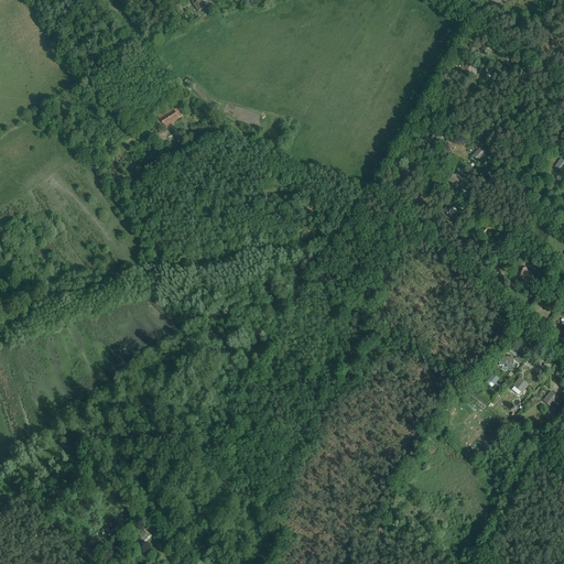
[(203,0),(202,1),(201,0),(194,0),(192,2),(194,4),(193,6),(198,12),(204,8),(207,12),(210,10),(208,6),(208,4),(205,0),(203,0)]
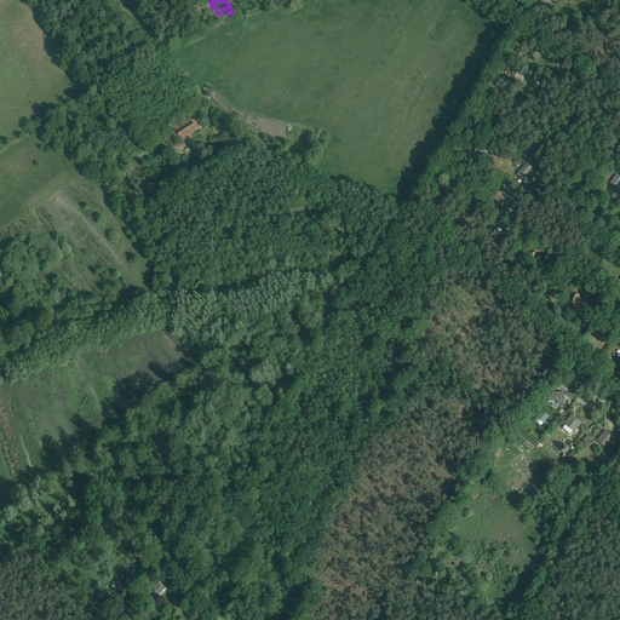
[(149,53),(144,45),(143,46),(139,41),(136,42),(139,47),(138,49),(144,57),(149,53)]
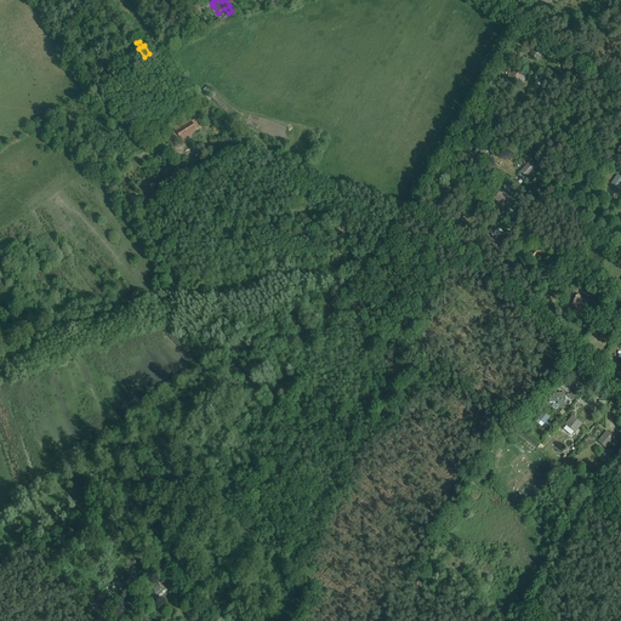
[(95,50),(92,46),(90,43),(87,44),(83,47),(89,55),(95,50)]
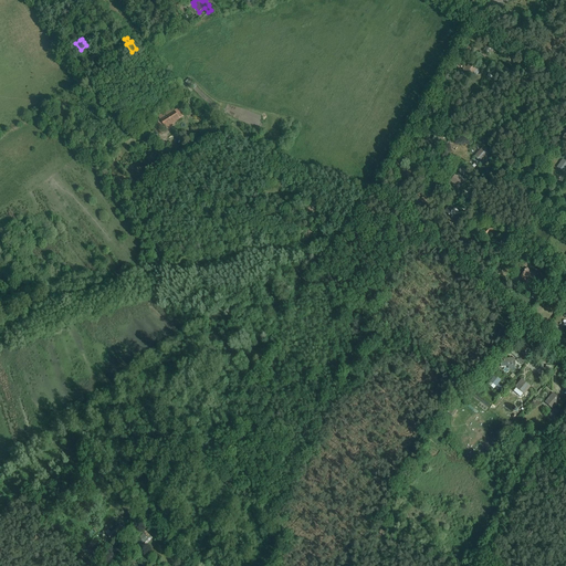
[(479,51),(477,54),(479,55),(478,56),(480,59),(481,58),(485,60),(486,58),(485,55),(486,53),(481,50),(479,52),(479,51)]
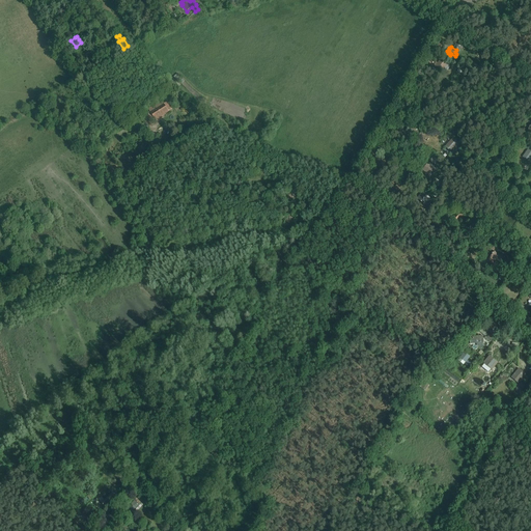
[(436,67),(442,72),(446,64),(440,60),(436,67)]
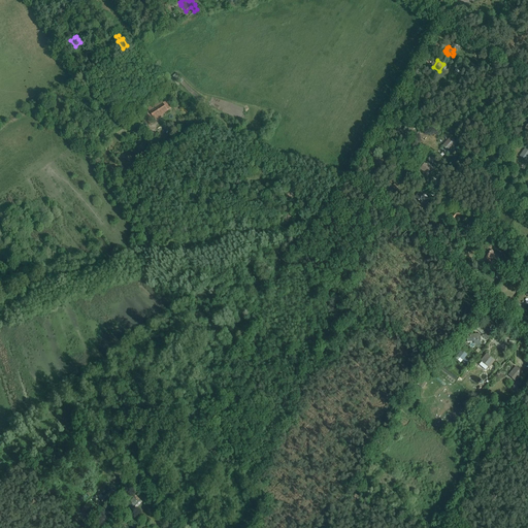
[(468,68),(475,72),(479,68),(471,63),(468,68)]
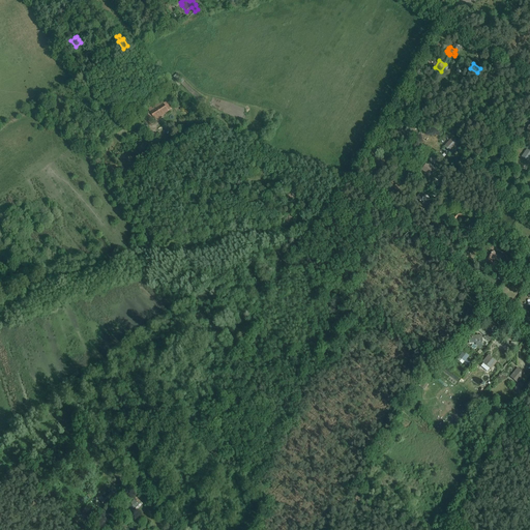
[(173,77),(181,85),(184,81),(177,74),(173,77)]
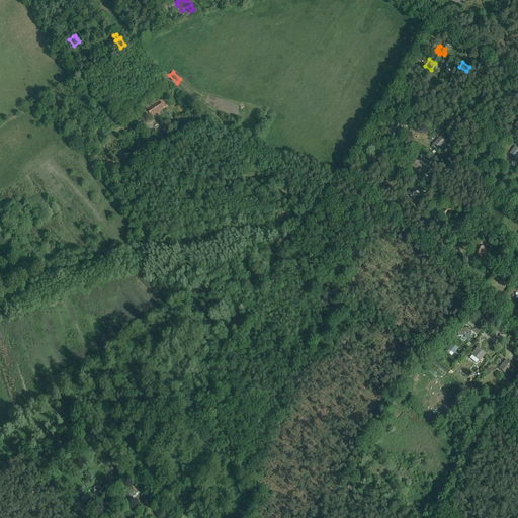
[(176,93),(169,97),(173,104),(180,99),(176,93)]
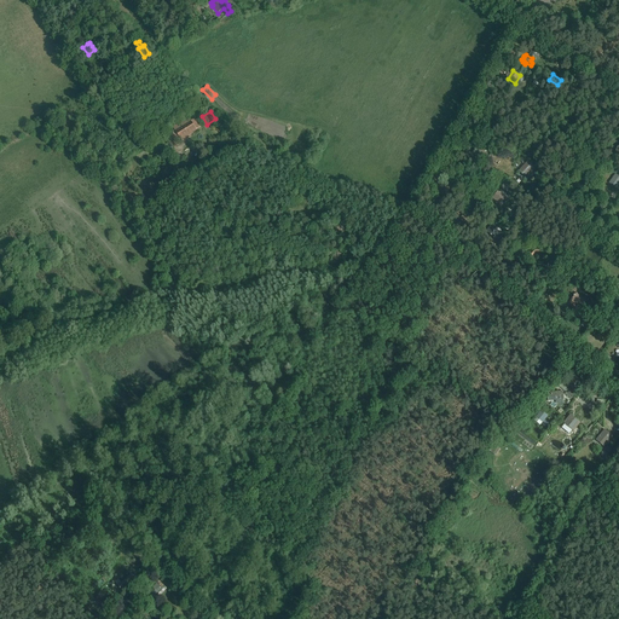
[(171,134),(175,143),(180,140),(183,143),(189,138),(189,137),(197,131),(196,129),(201,127),(196,119),(191,121),(189,117),(173,127),(175,132),(171,134)]
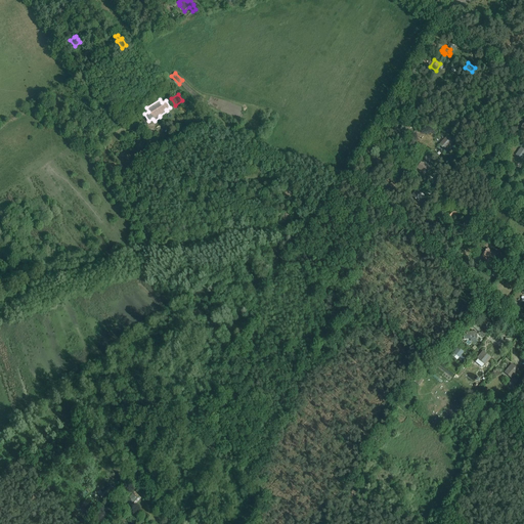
[(450,126),(457,130),(462,124),(454,120),(450,126)]
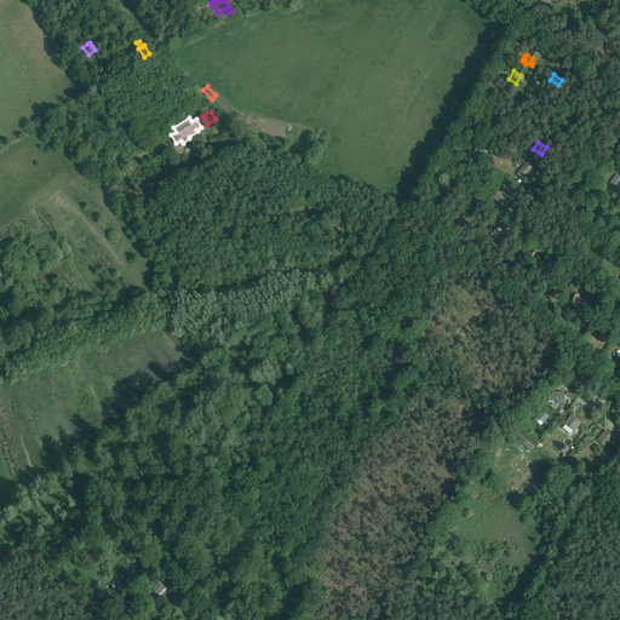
[(196,162),(202,158),(199,150),(196,148),(189,153),(190,156),(188,158),(193,165),(196,162)]
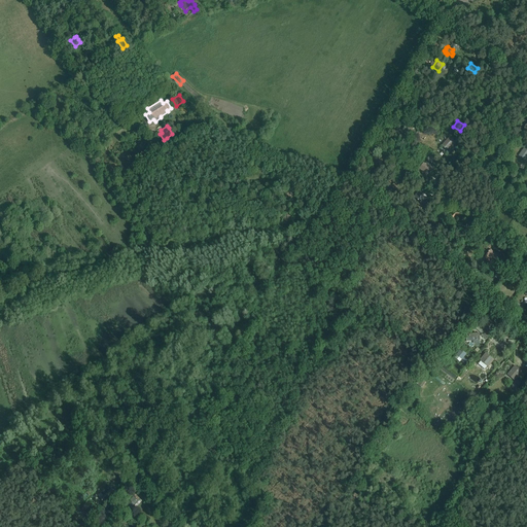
[(413,130),(411,129),(406,126),(401,131),(407,134),(409,136),(413,130)]
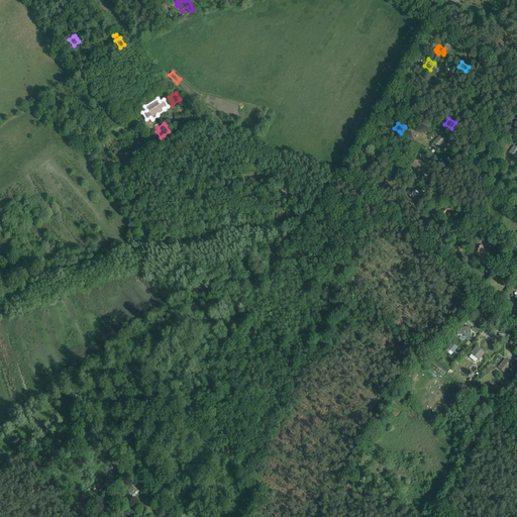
[(415,136),(418,132),(411,127),(408,132),(415,136)]
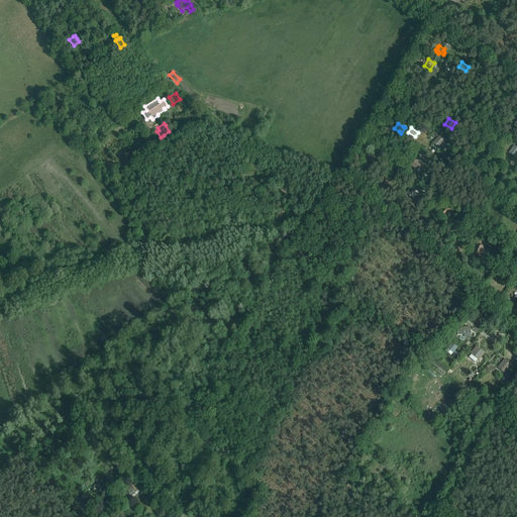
[(444,144),(448,140),(441,134),(433,143),(438,148),(442,143),(444,144)]
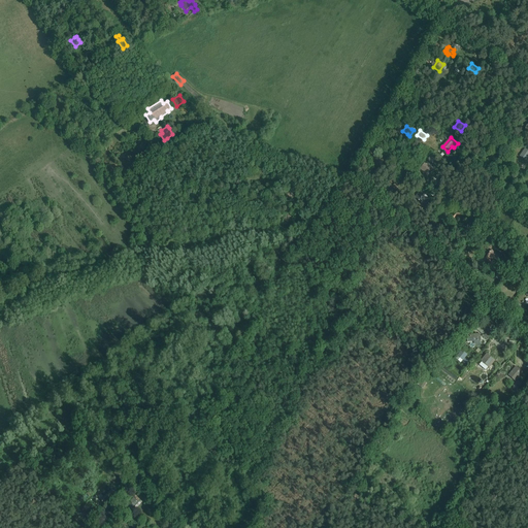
[(526,161),(527,158),(527,150),(525,149),(519,156),(526,161)]
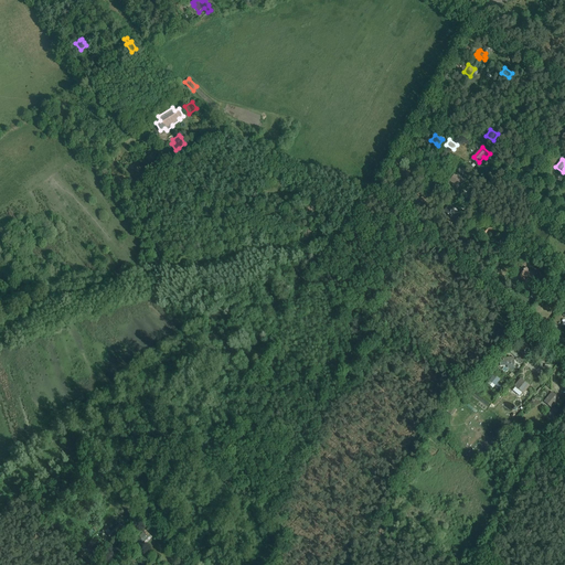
[(404,180),(409,176),(403,167),(397,171),(404,180)]
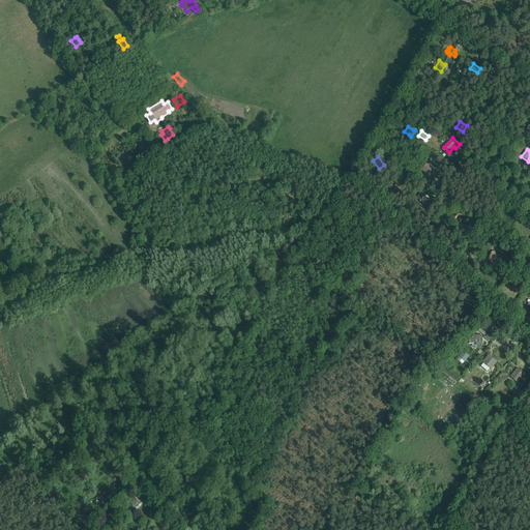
[(425,164),(421,170),(431,176),(435,170),(432,168),(433,167),(429,163),(428,165),(425,164)]
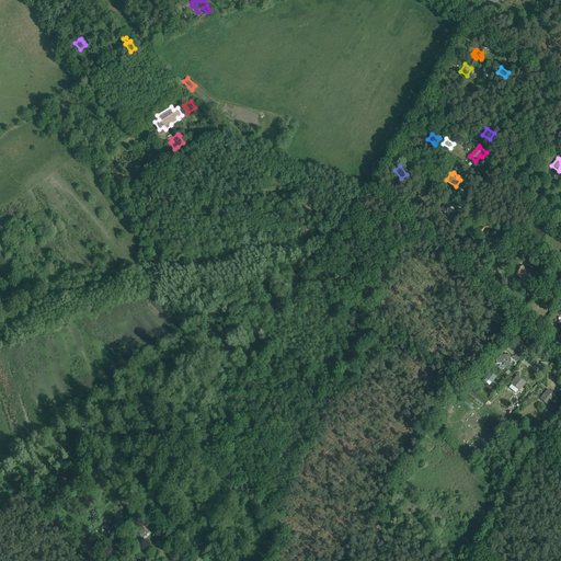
[(279,186),(282,176),(274,174),(272,184),(279,186)]
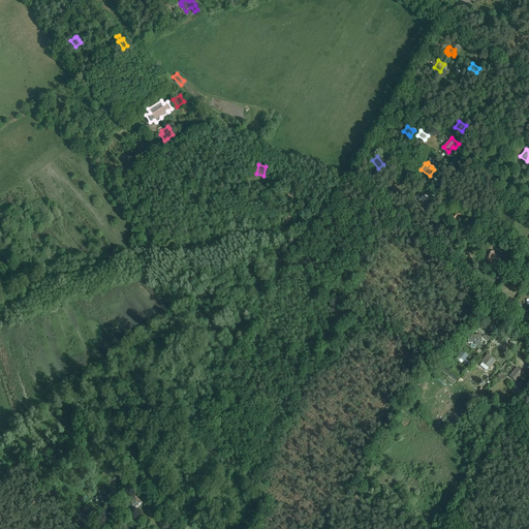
[(399,191),(404,187),(399,181),(395,185),(399,191)]
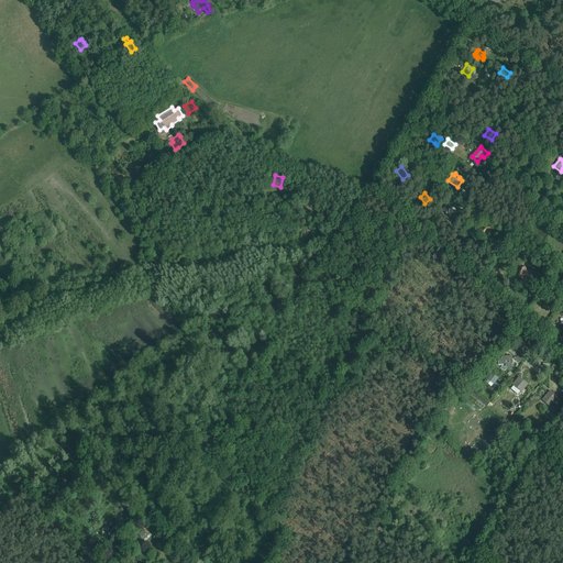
[(305,209),(315,213),(317,207),(307,202),(305,209)]
